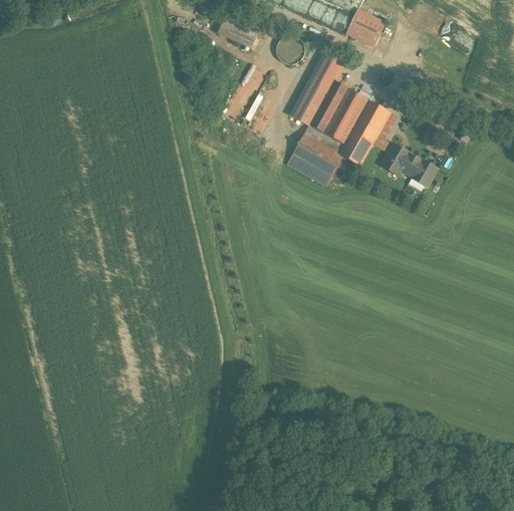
[(269,22),(230,4),(218,32),(251,47),(257,35),(262,37),(269,22)]
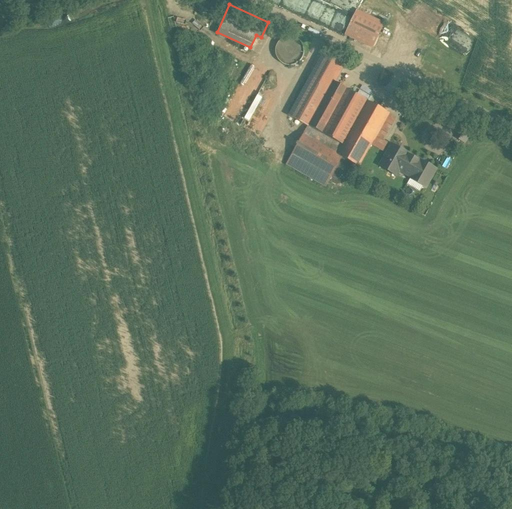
[(385,20),(357,6),(344,32),(373,46),(385,20)]
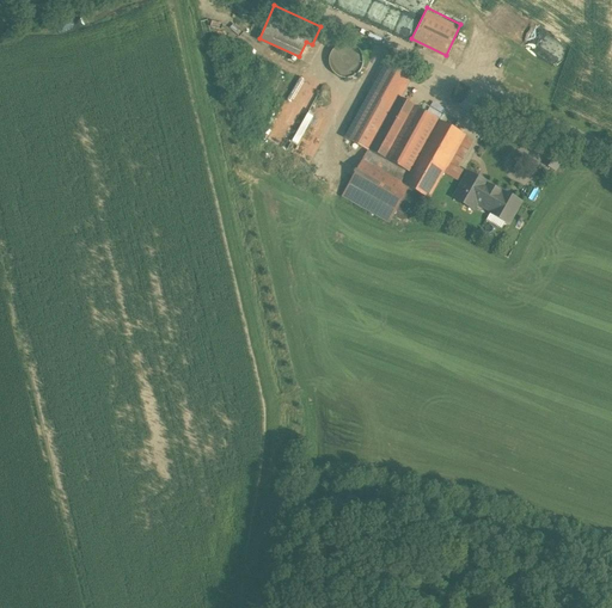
[(359,48),(353,43),(348,42),(342,42),(336,44),(332,49),(330,55),(330,61),(331,66),(335,69),(338,73),(346,74),(352,73),(355,72),(359,68),(361,62),(362,57),(361,53),(359,48)]
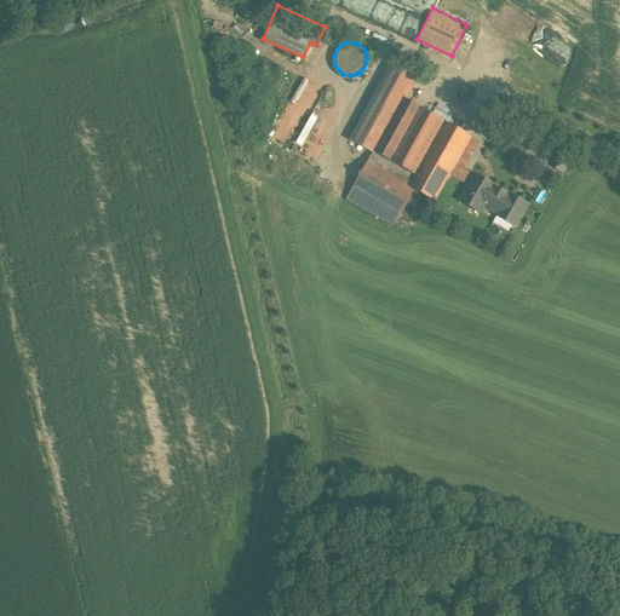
[(420,72),(392,57),(348,138),(371,150),(344,199),(395,225),(414,189),(435,200),(451,173),(466,182),(472,171),(465,167),(481,138),(406,98),(420,72)]
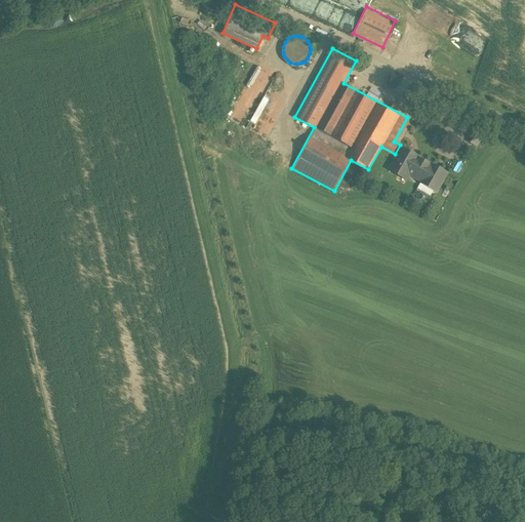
[(247,84),(254,89),(258,82),(252,77),(247,84)]
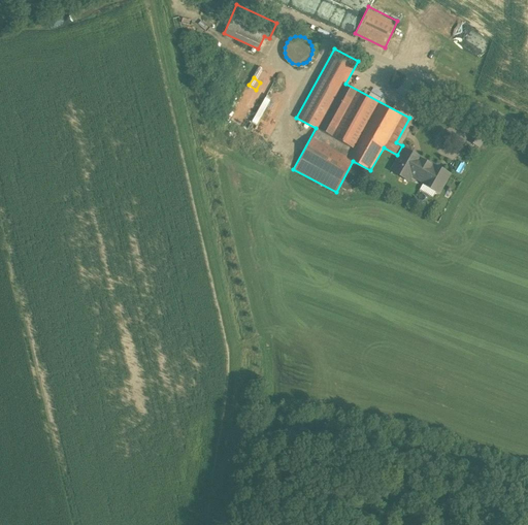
[(483,144),(490,133),(484,129),(476,140),(483,144)]
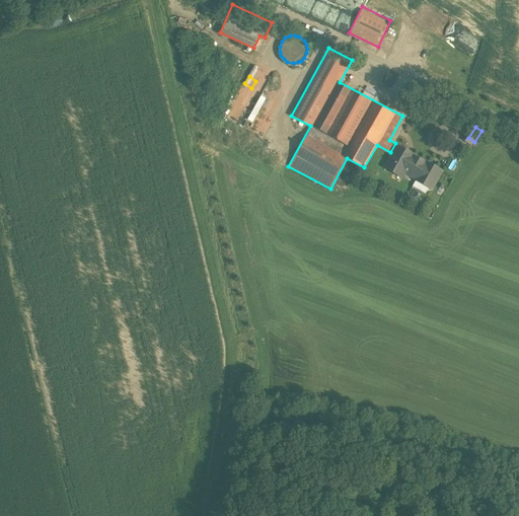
[(415,177),(426,160),(413,152),(414,152),(396,142),(395,143),(390,152),(383,165),(402,177),(405,172),(415,177)]
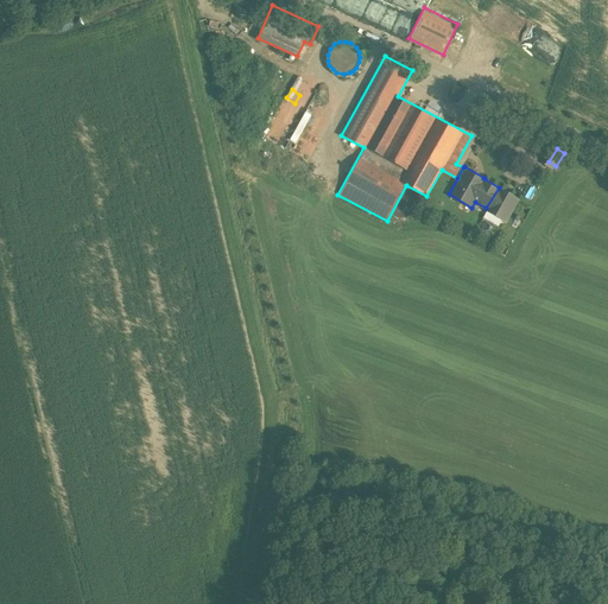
[(500,186),(499,188),(486,208),(485,209),(507,221),(520,197),(500,186)]
